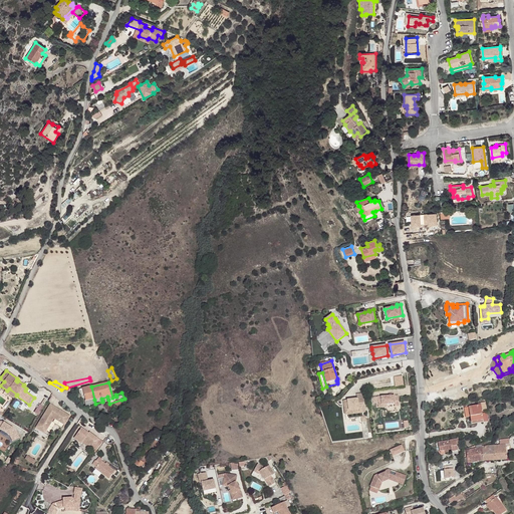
[(94,400),(91,387),(79,390),(80,394),(73,396),(75,402),(84,399),(85,406),(95,404),(94,400)]
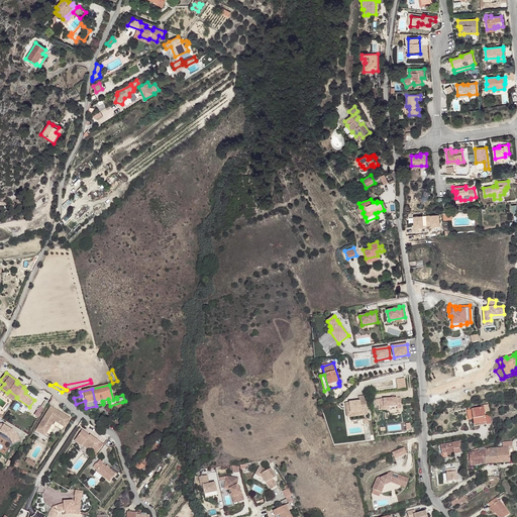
[(9,391),(7,393),(6,395),(14,401),(16,398),(17,397),(9,391)]
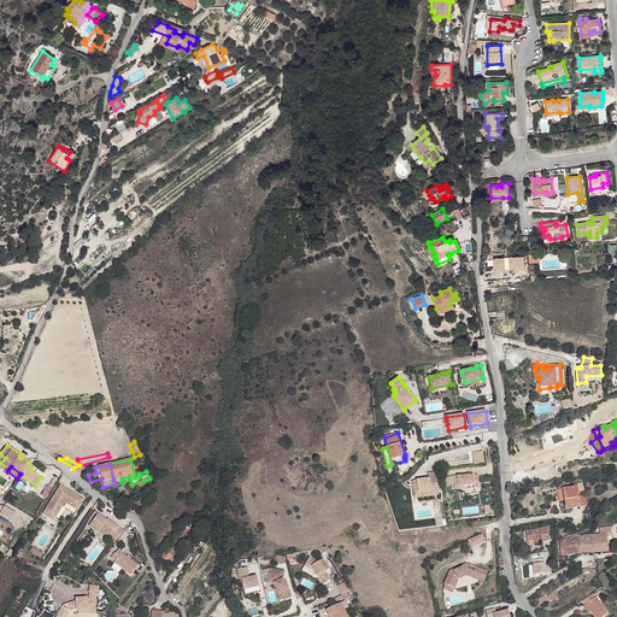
[(439,494),(436,472),(428,474),(429,477),(417,480),(417,483),(415,483),(416,493),(430,491),(432,495),(439,494)]
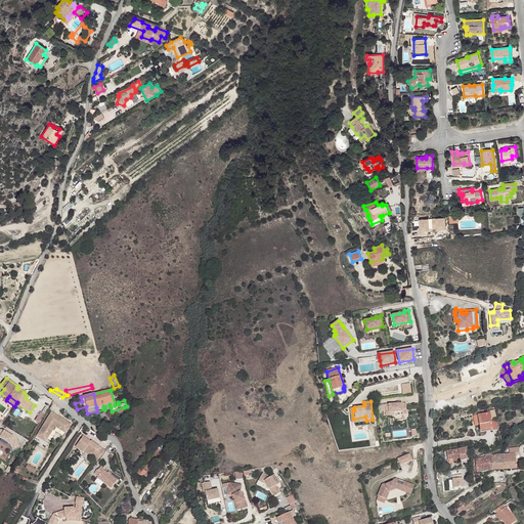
[(406,403),(400,403),(396,404),(381,405),(381,411),(386,410),(389,410),(389,412),(394,412),(402,411),(402,415),(406,413),(406,403)]
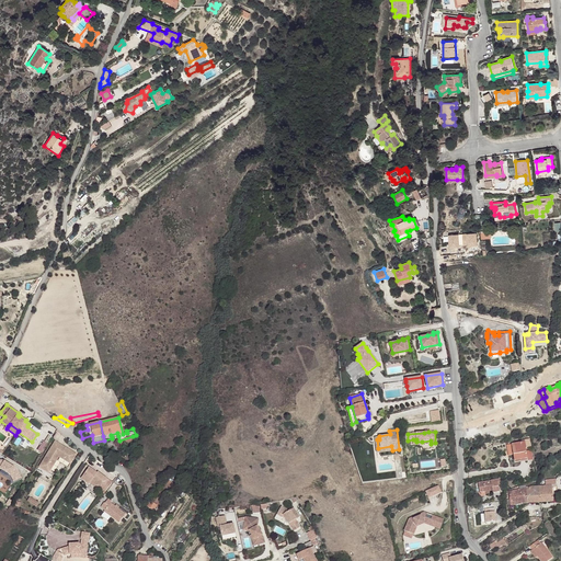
[(48,435),(42,445),(45,447),(53,437),(48,435)]
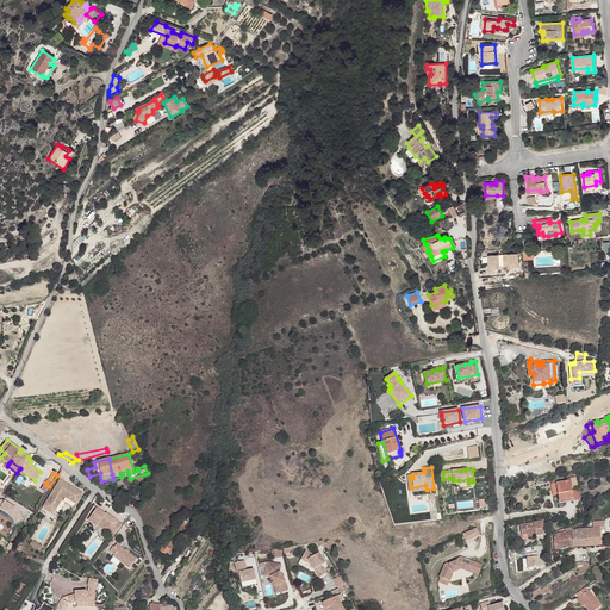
[(144,474),(130,479),(131,485),(147,480),(144,474)]
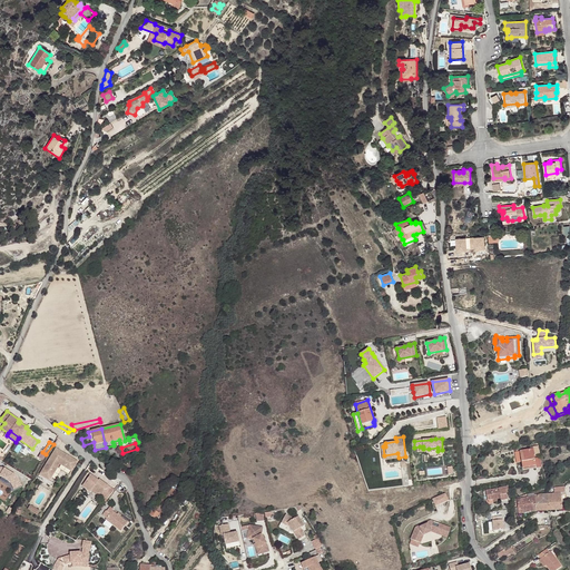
[(399,458),(397,453),(384,455),(383,446),(385,446),(385,443),(381,444),(383,460),(399,458)]
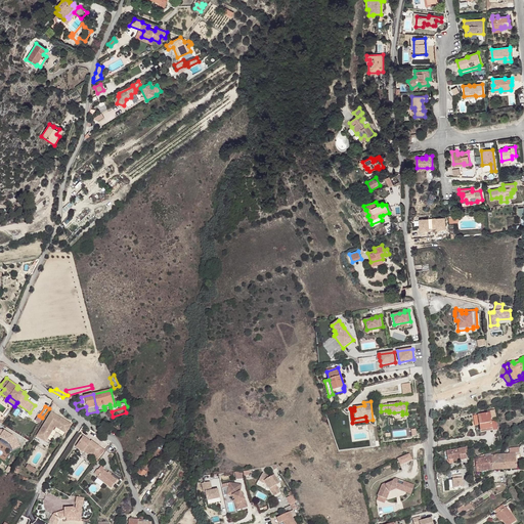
[(479,425),(480,432),(492,430),(491,422),(490,420),(491,419),(491,418),(495,417),(494,409),(488,411),(488,413),(478,415),(479,425)]
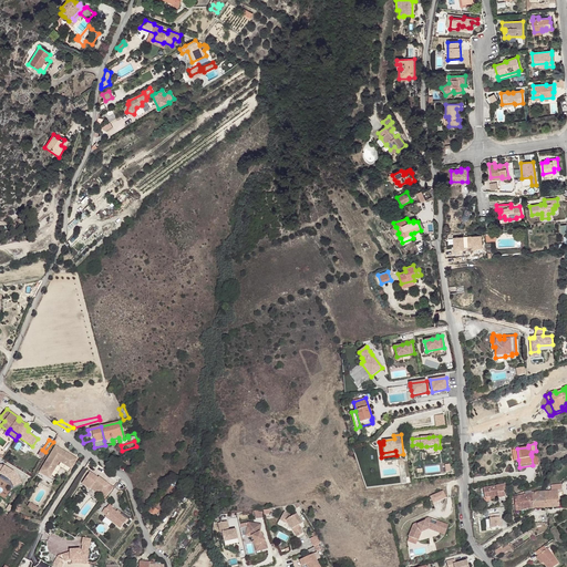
[(63,451),(54,446),(39,472),(45,476),(48,473),(51,475),(59,462),(71,468),(75,462),(72,460),(73,457),(63,451)]
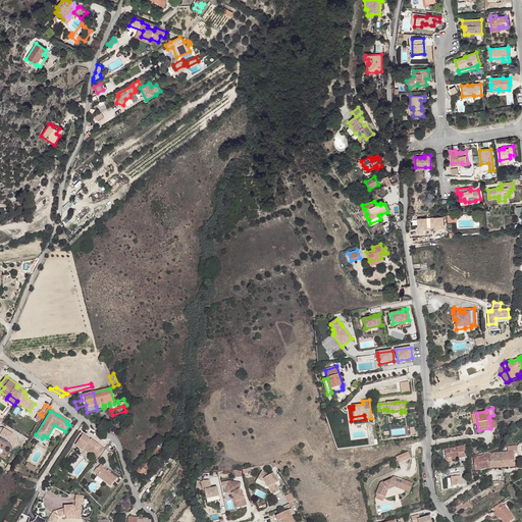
[(0,428),(0,435),(9,441),(12,448),(19,445),(14,436),(2,428),(0,428)]
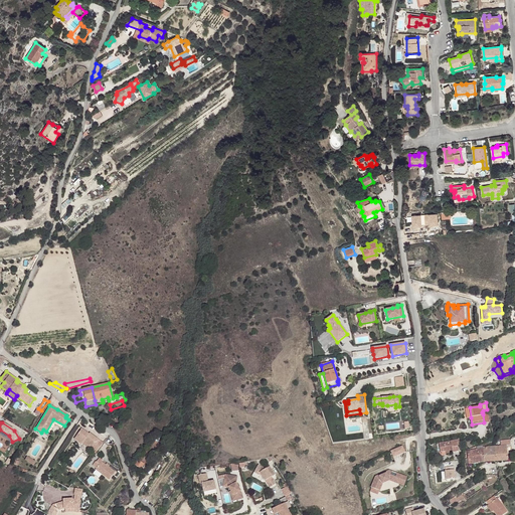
[(92,448),(97,451),(103,443),(100,441),(97,445),(96,446),(94,445),(95,444),(98,440),(90,433),(89,434),(89,435),(87,434),(88,433),(82,428),(74,439),(81,445),(82,444),(91,450),(92,448)]
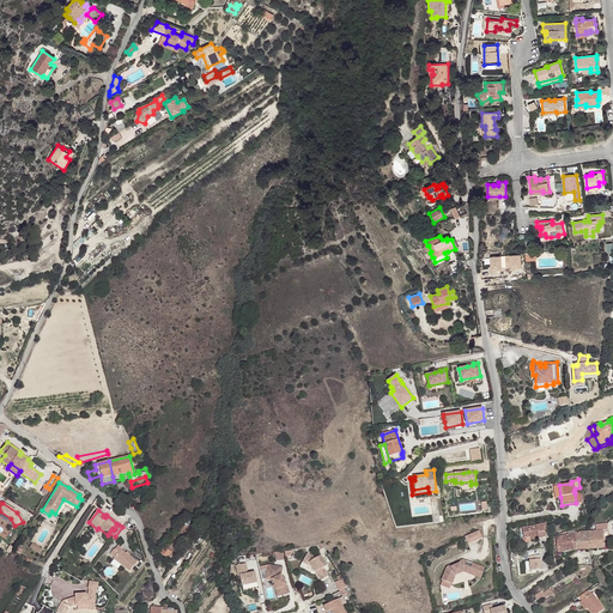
[(181,523),(165,547),(171,552),(188,527),(181,523)]
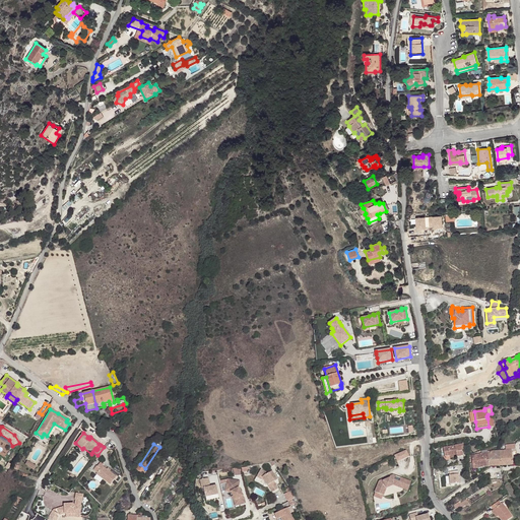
[(443,448),(445,456),(450,455),(450,454),(456,453),(457,457),(463,455),(462,452),(462,450),(464,449),(463,444),(443,448)]
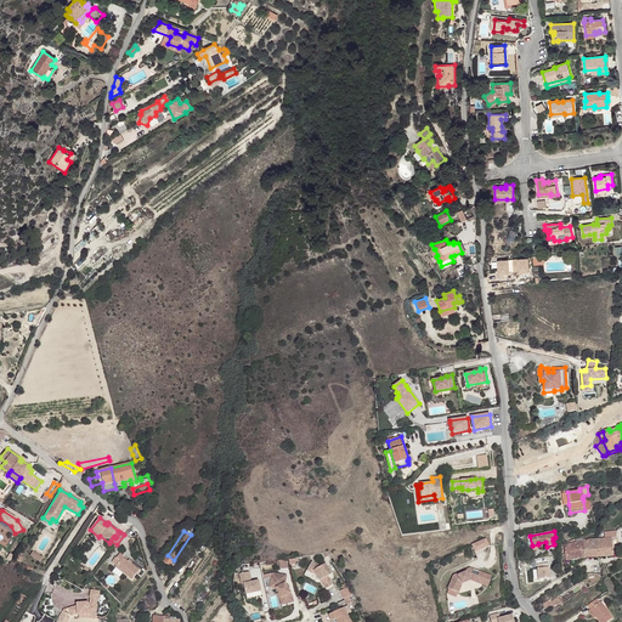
[(490,547),(486,538),(473,544),(475,553),(490,547)]
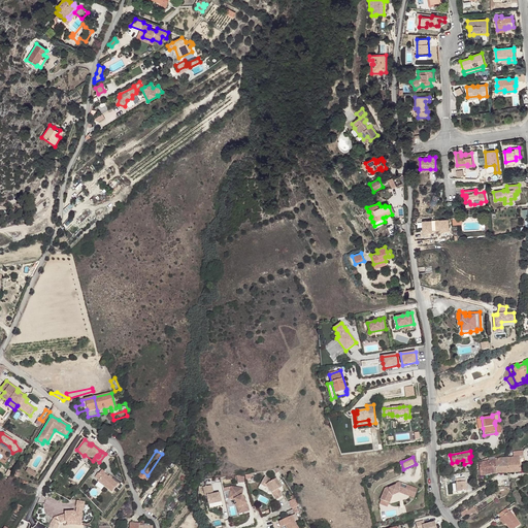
[(480,463),(481,475),(496,473),(521,471),(520,457),(507,458),(496,459),(489,461),(480,463)]
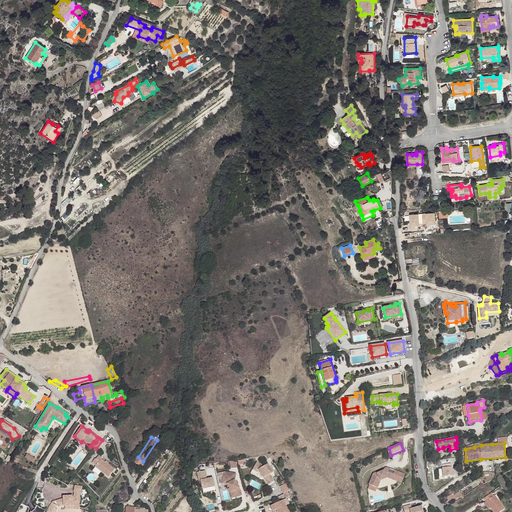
[(108,477),(114,469),(108,464),(105,462),(101,459),(102,457),(99,455),(93,463),(96,465),(95,467),(108,477)]
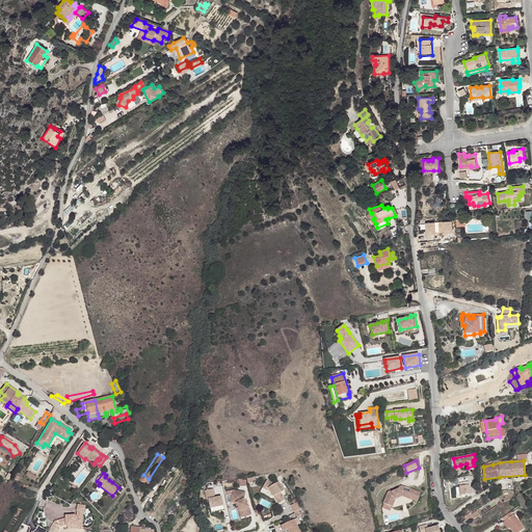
[(145,484),(149,479),(143,475),(136,486),(139,488),(140,486),(142,483),(145,484)]
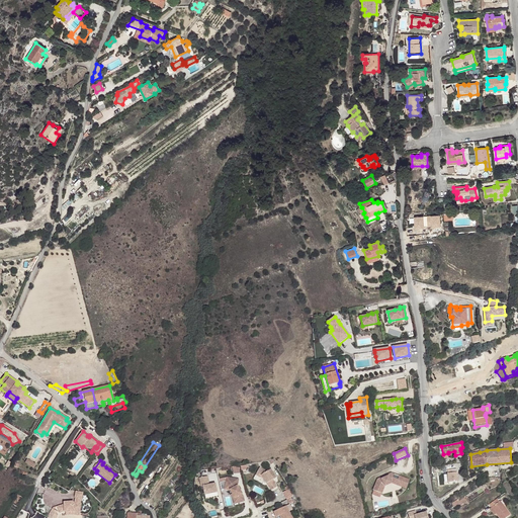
[(257,472),(261,476),(269,487),(275,483),(273,480),(276,477),(271,468),(266,471),(266,470),(260,467),(257,472)]
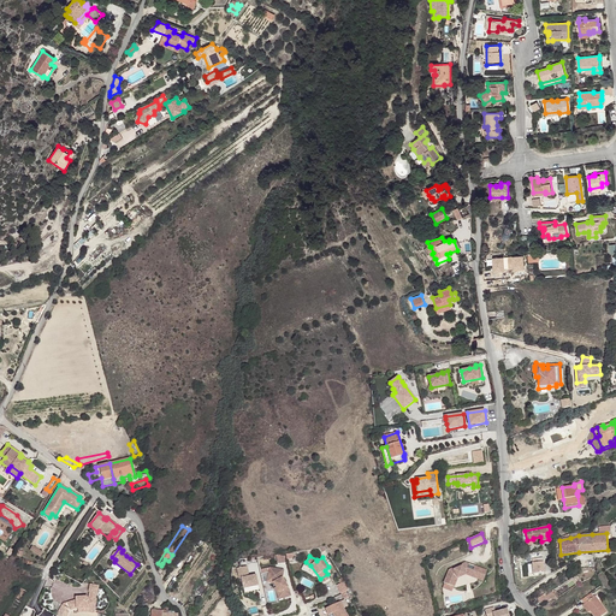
[(444,582),(454,587),(457,578),(466,574),(471,576),(473,573),(479,575),(478,579),(484,581),(486,573),(479,569),(480,568),(474,566),(473,570),(467,568),(469,564),(466,562),(465,564),(462,566),(454,569),(452,568),(449,570),(444,582)]
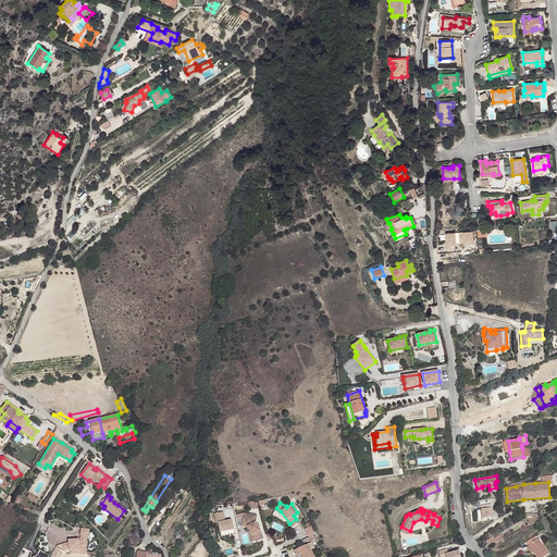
[(221,532),(234,529),(232,520),(225,521),(223,511),(214,514),(217,523),(219,522),(221,532)]
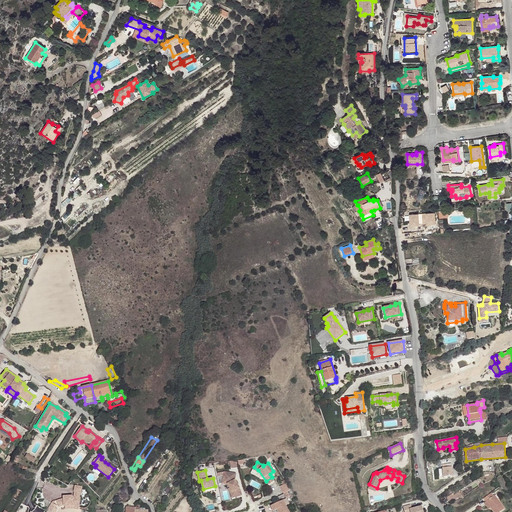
[(224,472),(223,475),(227,476),(226,481),(230,488),(232,492),(233,497),(242,495),(241,490),(235,480),(233,479),(232,477),(233,473),(224,471),(224,472)]
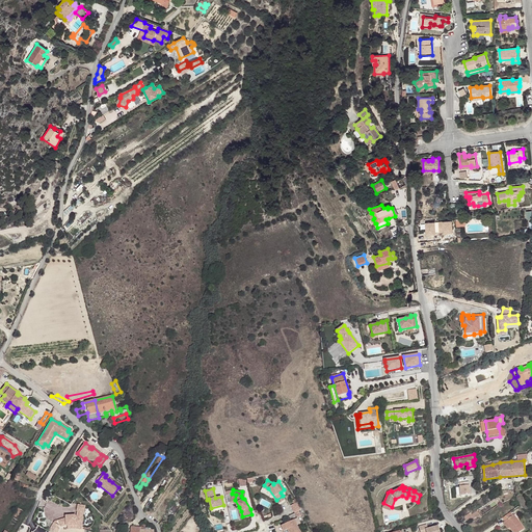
[(297,502),(291,505),(294,512),(300,509),(297,502)]
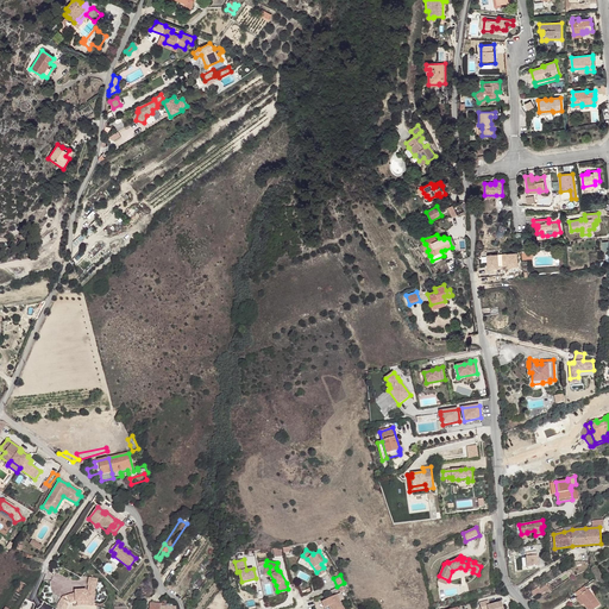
[(75,592),(68,595),(68,596),(70,603),(75,602),(77,602),(87,601),(94,602),(95,591),(95,586),(96,586),(98,579),(89,577),(88,585),(88,590),(87,590),(75,590),(75,592)]
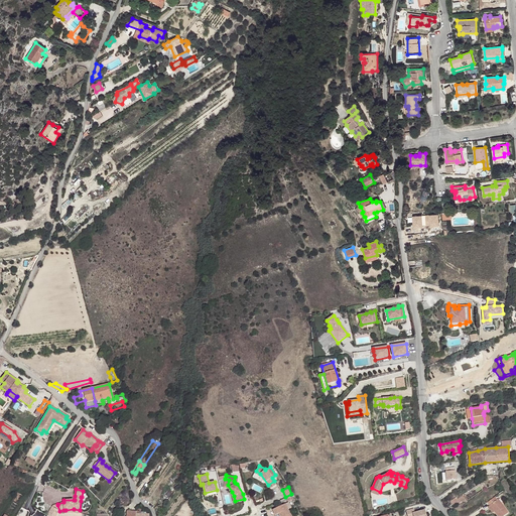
[(449,501),(454,506),(465,499),(463,495),(458,499),(457,497),(449,501)]
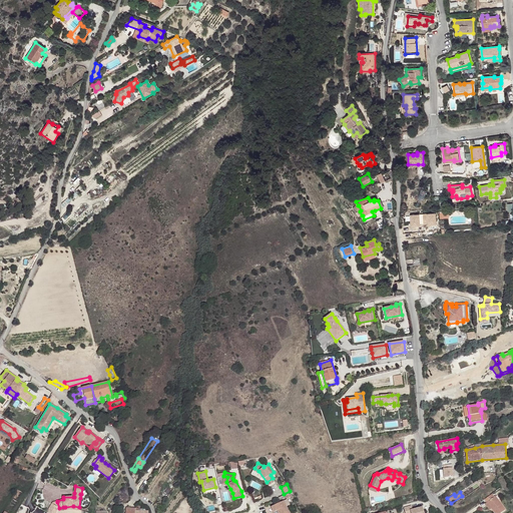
[(491,509),(494,512),(501,512),(505,510),(495,496),(495,497),(493,498),(491,495),(485,500),(487,502),(491,509)]
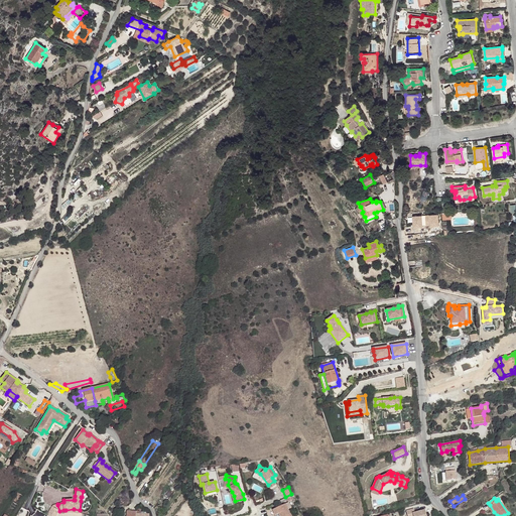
[(285,504),(272,510),(275,515),(290,515),(287,509),(285,504)]
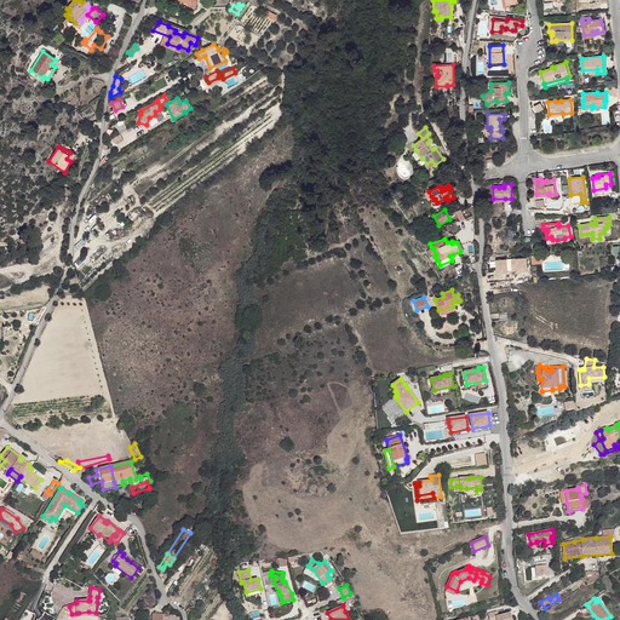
[(63,609),(57,619),(59,619),(68,619),(70,616),(67,615),(69,612),(65,610),(63,609)]
